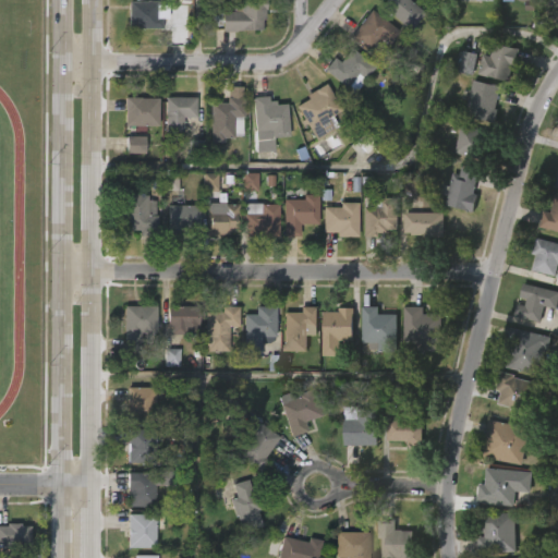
[(162,8),(162,17),(160,17),(160,29),(126,28),(128,0),(155,1),(155,8),(162,8)]
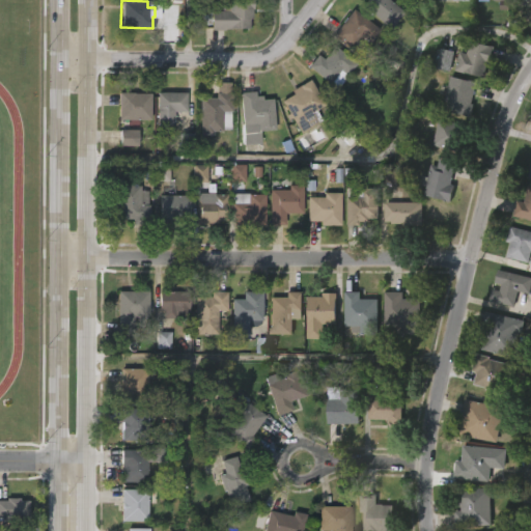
[(253,0),(253,8),(252,8),(252,18),(250,18),(250,27),(225,27),(225,29),(203,27),(203,15),(211,15),(211,9),(228,10),(228,0),(253,0)]
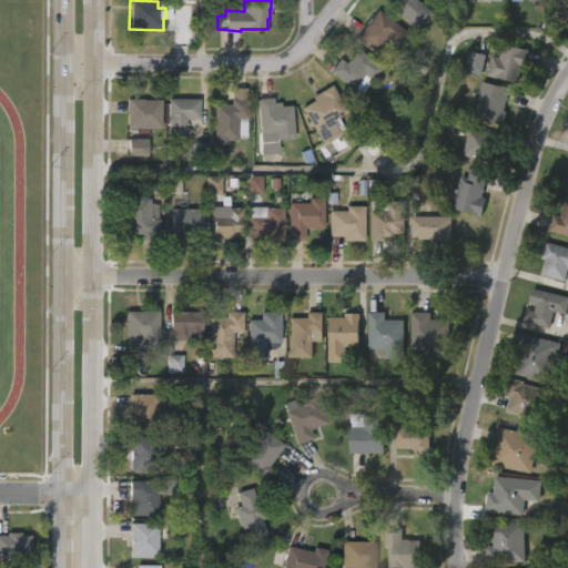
[(414,0),(430,12),(416,31),(385,6),(389,0),(414,0)]
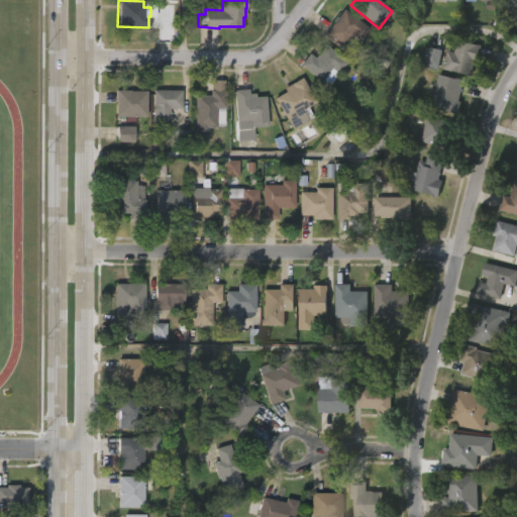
[(368,28),(351,50),(343,44),(340,47),(322,33),(341,9),(368,28)]
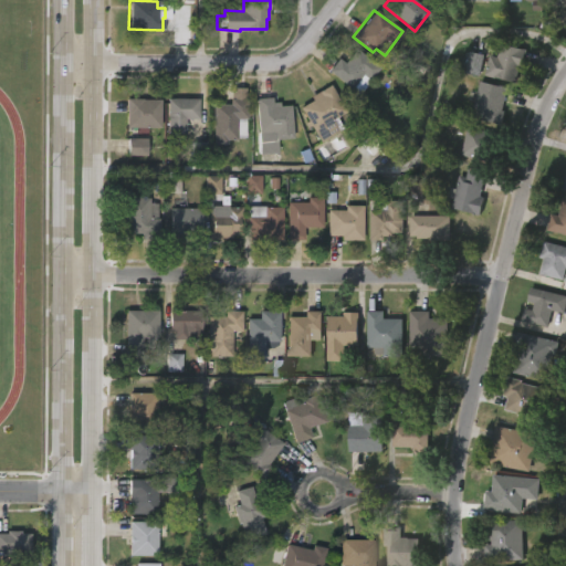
[(524,52),(520,67),(517,66),(513,83),(483,75),(488,55),(495,58),(499,43),(524,50),(524,52)]
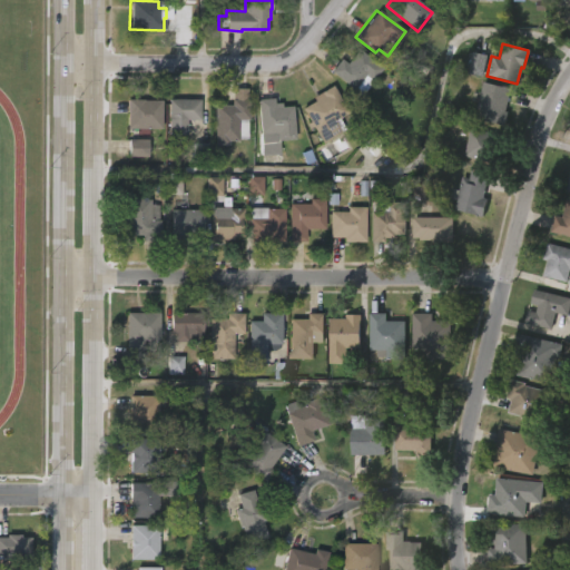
[(355,49),(381,68),(371,81),(363,76),(353,90),(328,72),(338,59),(345,64),(355,49)]
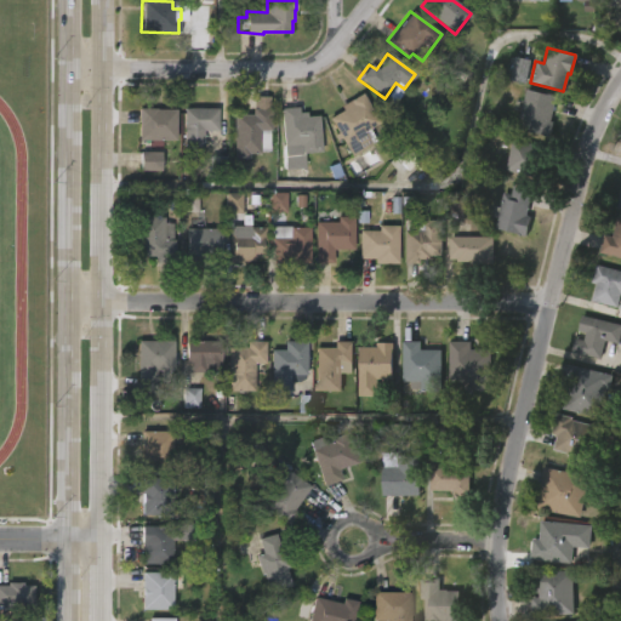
[(516,58),(529,62),(524,84),(503,79),(508,57),(516,58)]
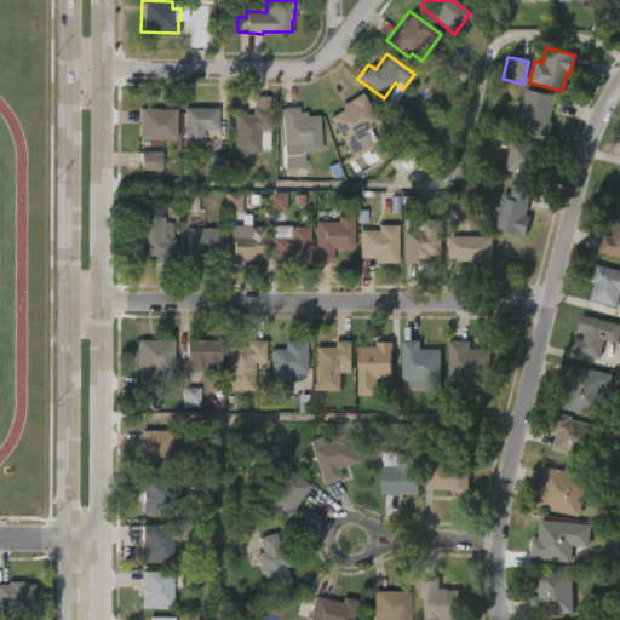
[(554,122),(549,138),(514,130),(523,90),(555,97),(549,121),(554,122)]
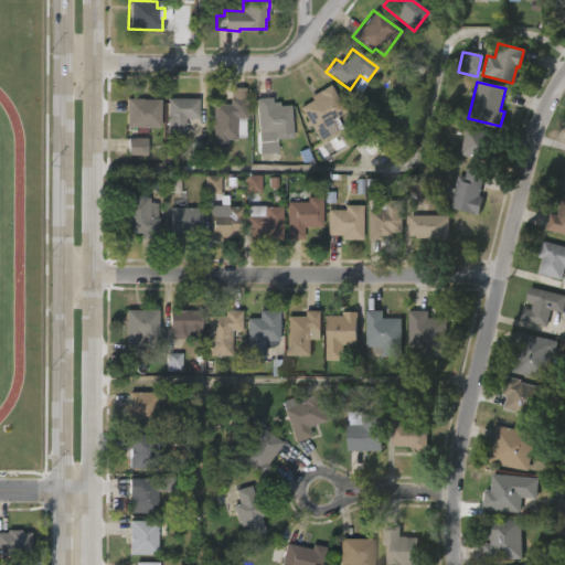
[(334,117),(340,128),(318,142),(308,126),(305,128),(301,121),(305,120),(297,107),(309,100),(307,96),(327,84),(343,112),(334,117)]
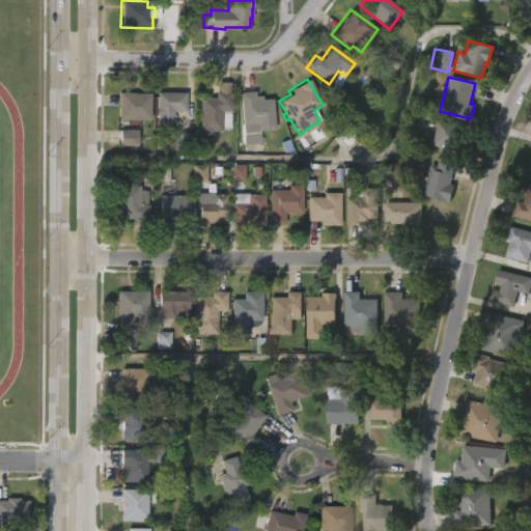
[(229,83),(230,111),(221,111),(221,132),(213,132),(213,136),(198,136),(198,98),(214,98),(215,83),(229,83)]
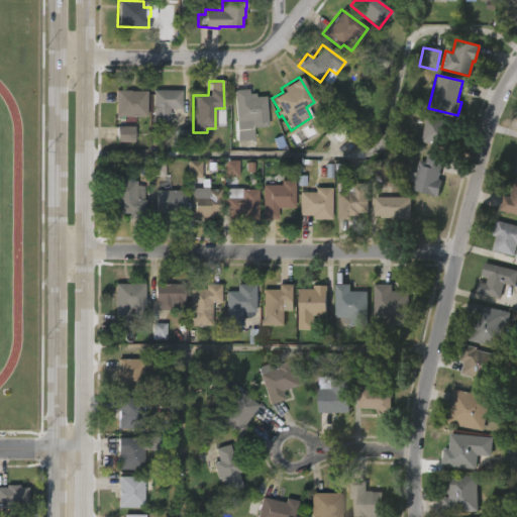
[(249,88),(249,93),(256,92),(256,95),(267,95),(269,125),(252,126),(252,119),(237,120),(234,89),(249,88)]
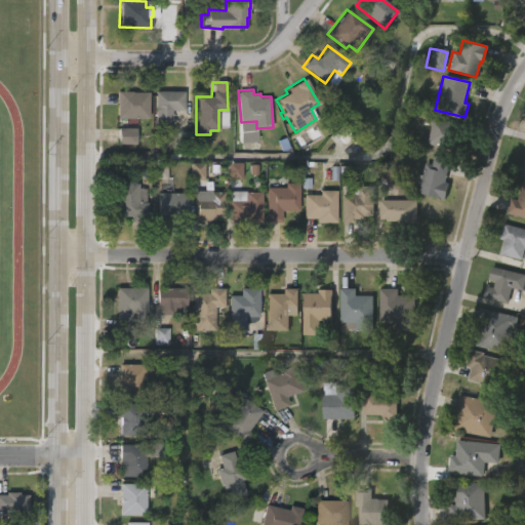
[(130,91),(147,93),(147,119),(115,118),(116,91),(130,91)]
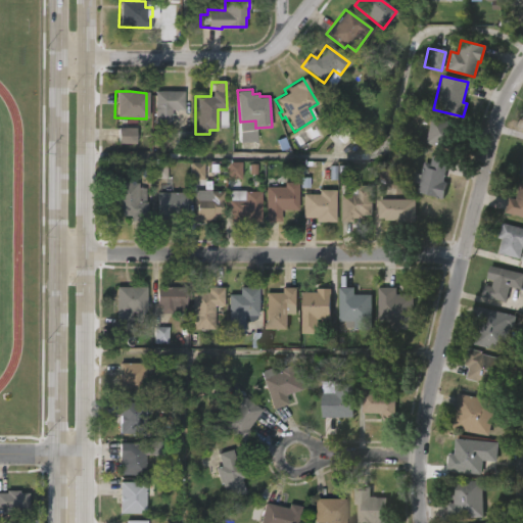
[(170,124),(152,124),(152,91),(182,91),(182,110),(170,110),(170,124)]
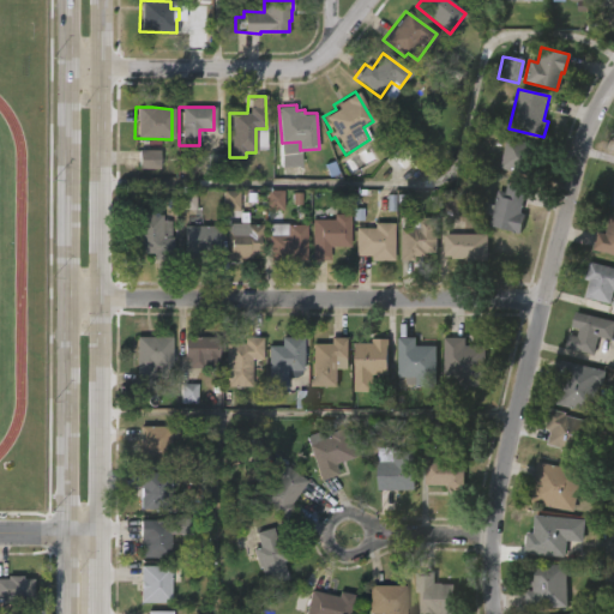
[(531,152),(525,179),(493,172),(498,150),(510,152),(513,137),(535,142),(531,152)]
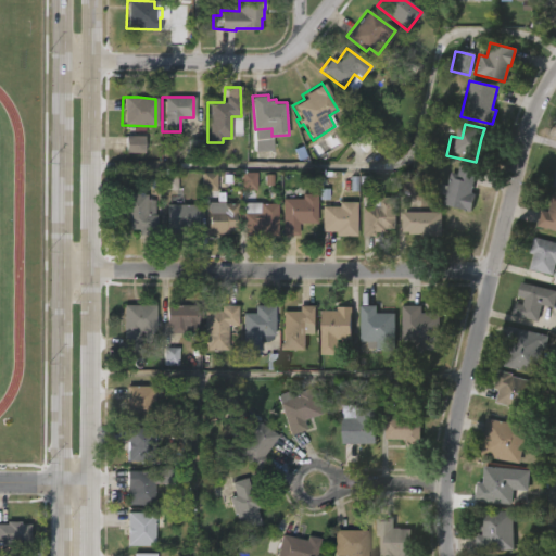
[(375,143),(364,131),(354,140),(365,153),(375,143)]
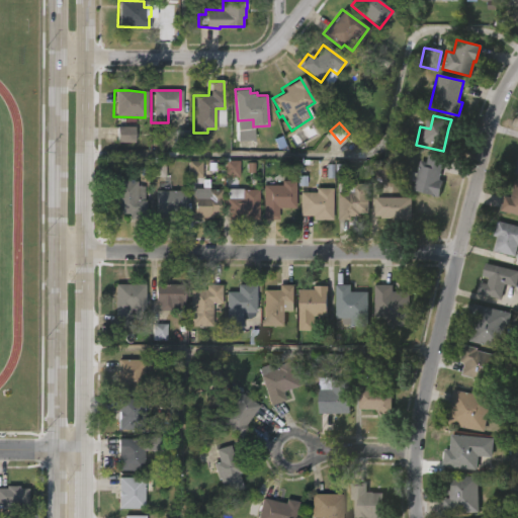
[(116,143),(135,143),(136,126),(117,126),(116,143)]
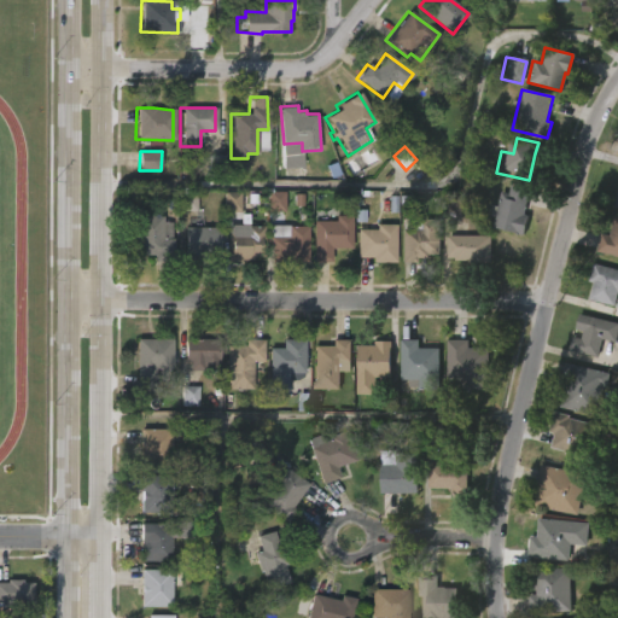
[(209,173),(226,173),(226,156),(210,155),(209,173)]
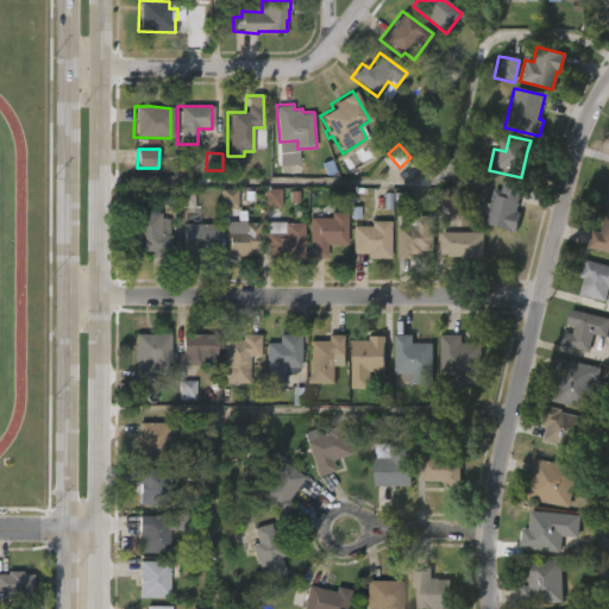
[(523,186),(519,212),(522,212),(519,231),(487,225),(489,213),(482,211),(484,201),(493,202),(495,189),(503,190),(506,182),(523,186)]
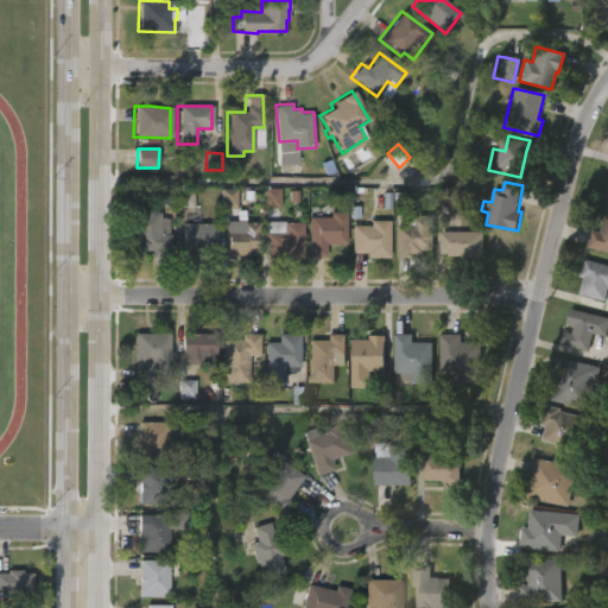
[(195,208),(195,188),(178,188),(178,208),(195,208)]
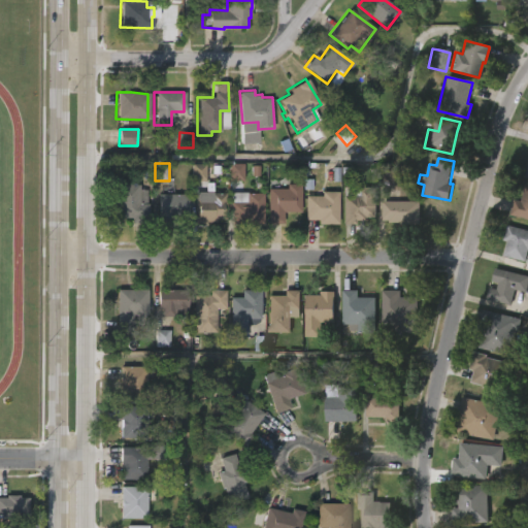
[(243,179),(243,163),(230,164),(230,180),(243,179)]
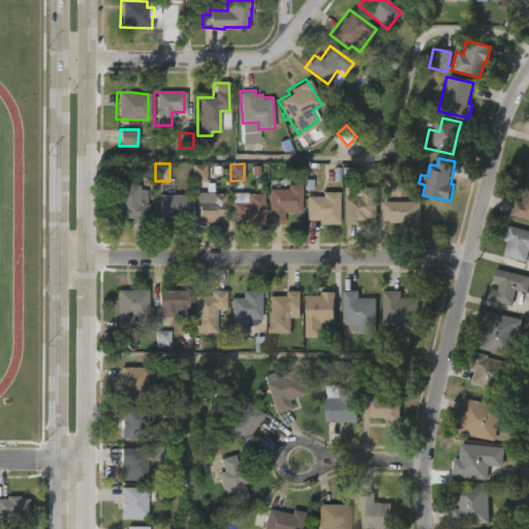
[(207,164),(192,164),(192,182),(207,183),(207,164)]
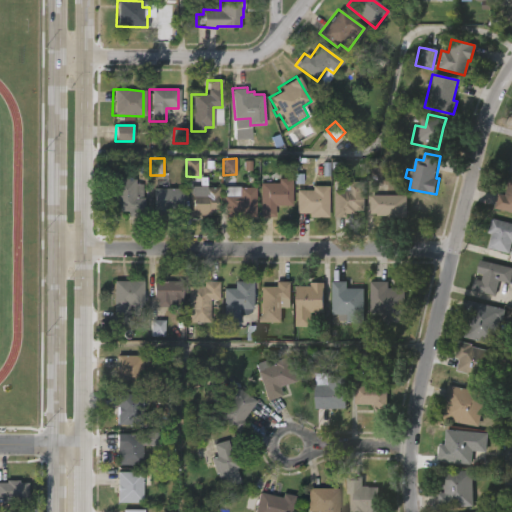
[(124,176),(124,179),(134,179),(133,184),(141,184),(141,198),(143,198),(143,217),(123,217),(123,213),(112,212),(112,176),(124,176)]
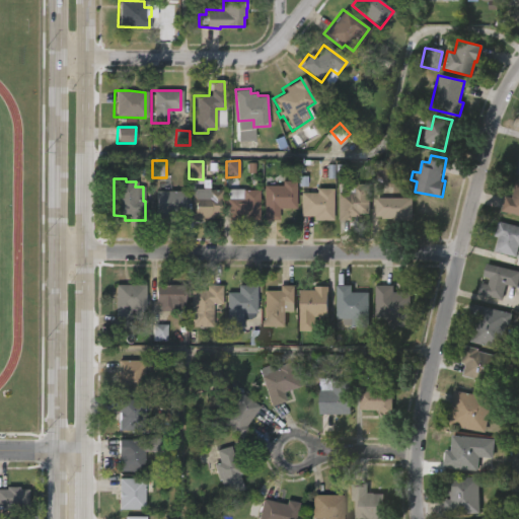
[(266,220),(261,220),(262,186),(280,186),(280,181),(294,181),(294,214),(286,214),(286,221),(266,220)]
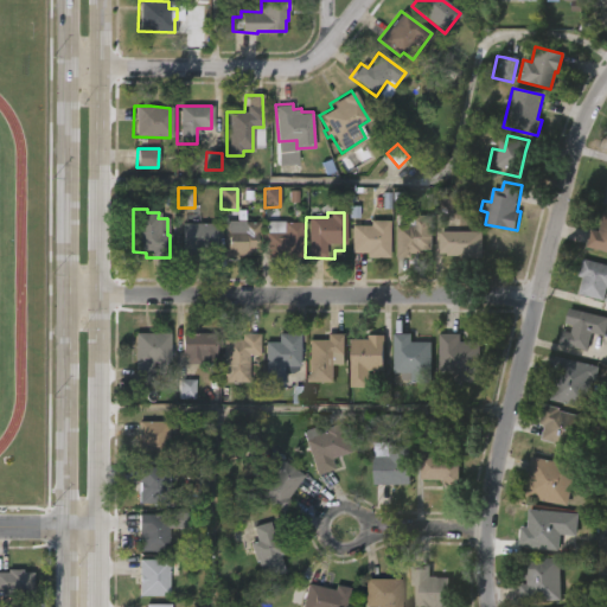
[(606,253),(585,248),(589,230),(598,231),(602,212),(606,212),(606,253)]
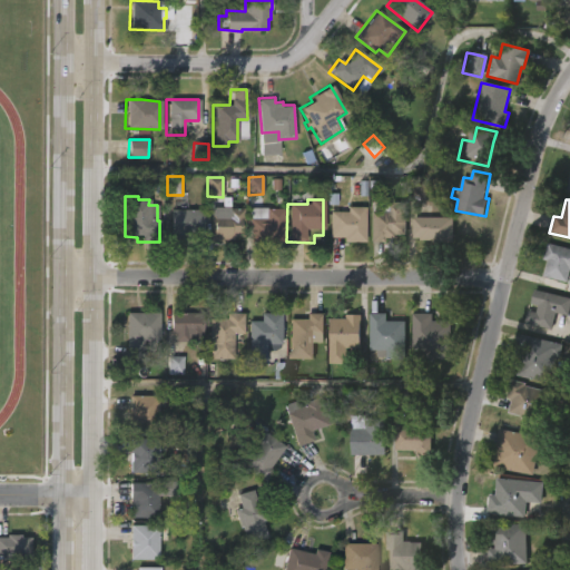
[(386,202),(405,203),(404,236),(395,236),(395,239),(384,238),(384,243),(369,243),(370,202),(386,202)]
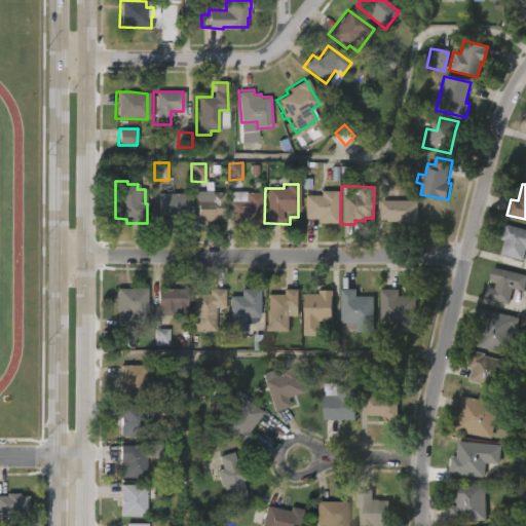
[(336,191),(335,224),(313,224),(313,220),(302,220),(302,195),(318,195),(318,191),(336,191)]
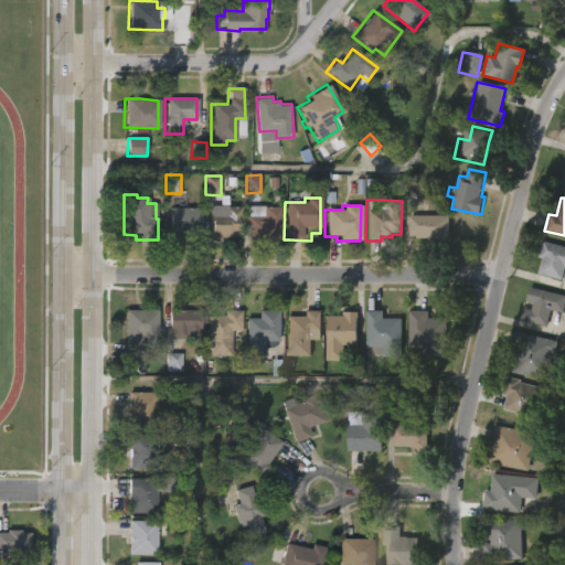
[(211,241),(206,241),(206,213),(224,213),(224,206),(240,208),(240,235),(231,235),(230,241),(211,241)]
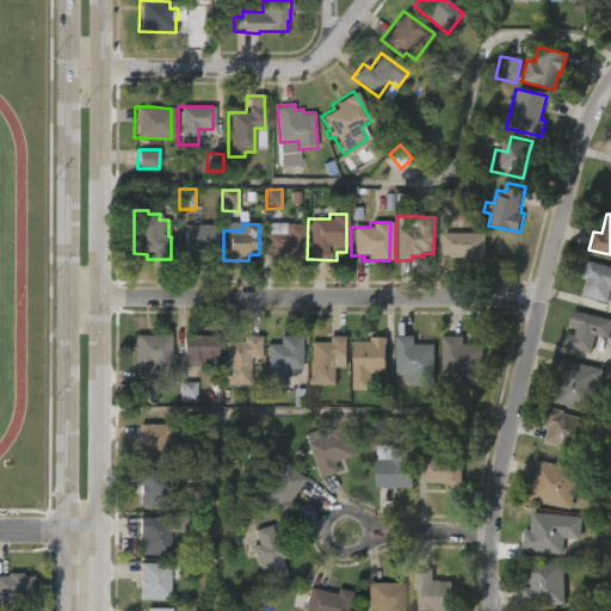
[(284,223),(303,224),(302,260),(265,259),(266,223),(284,223)]
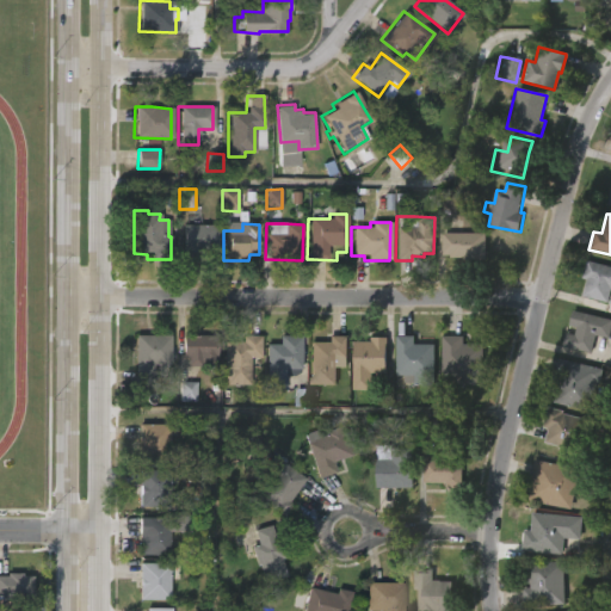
[(185,257),(181,257),(181,224),(215,226),(215,252),(198,252),(198,257),(185,257)]
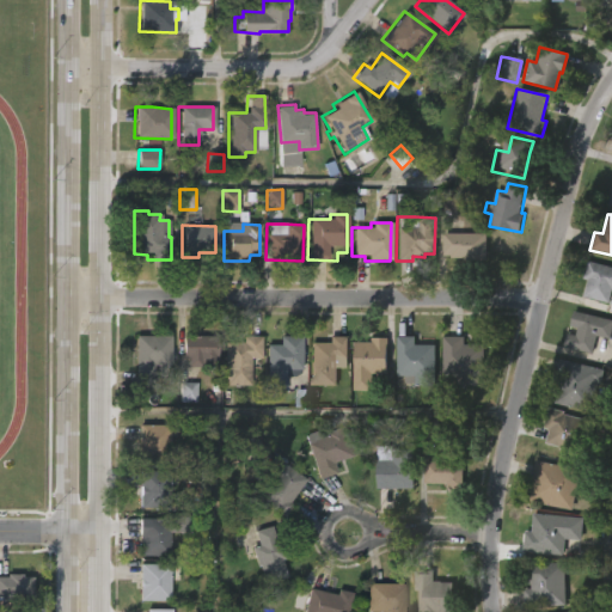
[(488,234),(487,261),(444,258),(445,233),(488,234)]
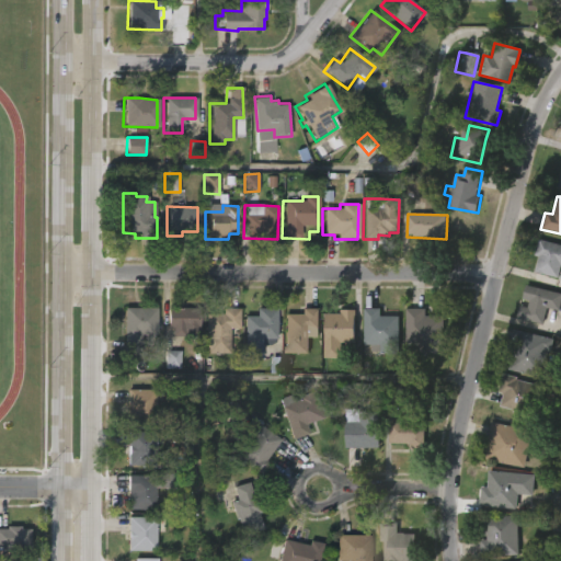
[(560,245),(560,265),(557,278),(533,272),(537,256),(534,255),(538,239),(560,245)]
